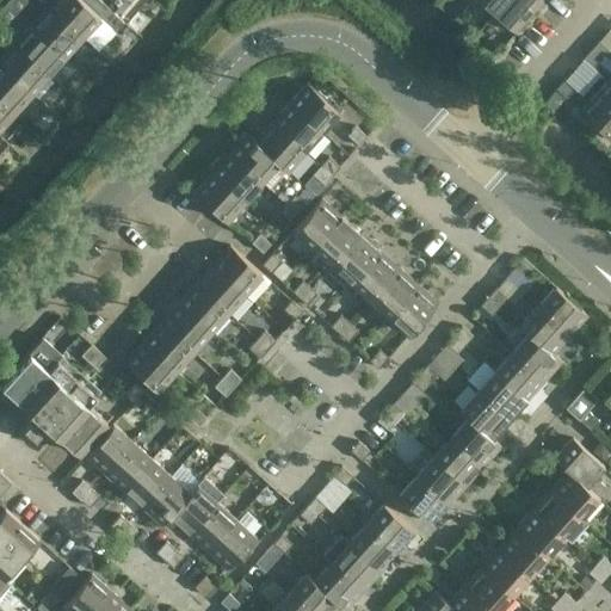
[(80,0),(51,0),(48,5),(81,35),(91,25),(96,25),(97,24),(97,18),(99,16),(96,13),(87,5),(80,0)]
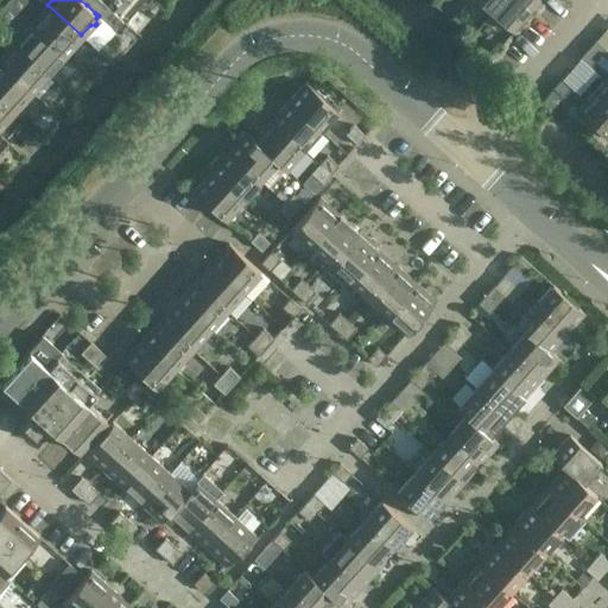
[(95,13),(103,4),(99,0),(90,0),(87,5),(95,13)]
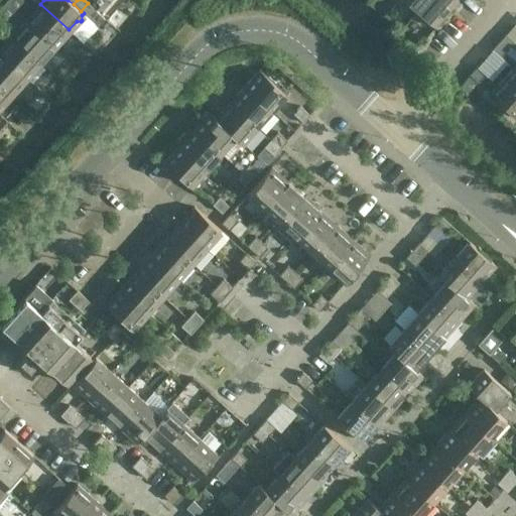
[(404,0),(417,12),(427,0),(404,0)]
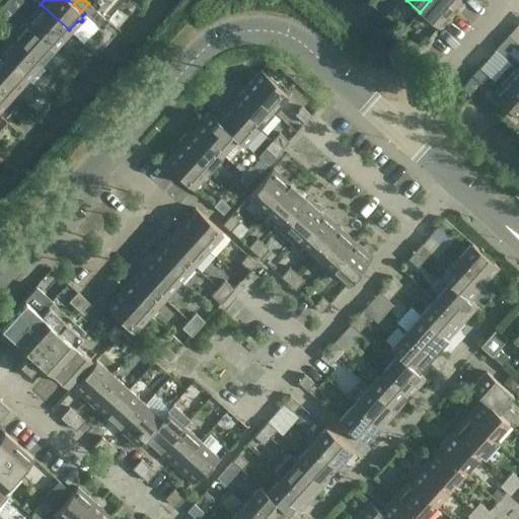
[(430,0),(420,12),(437,26),(459,0),(430,0)]
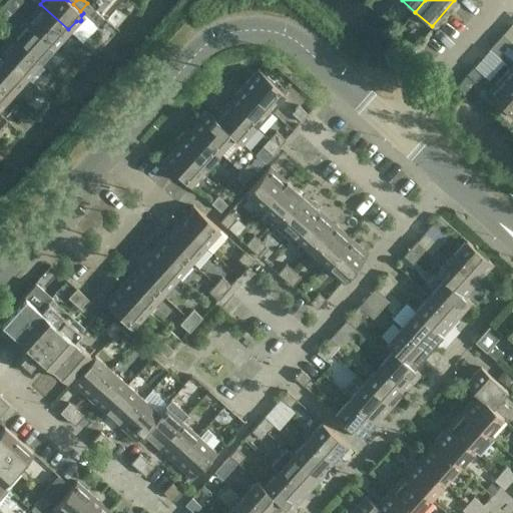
[(88,18),(95,10),(94,9),(87,3),(80,11),(83,13),(88,18)]
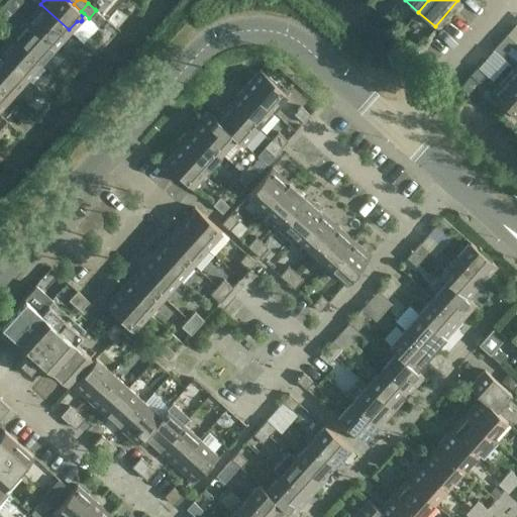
[(69,29),(40,4),(26,20),(55,46),(57,43),(61,43),(62,42),(62,38),(69,29)]
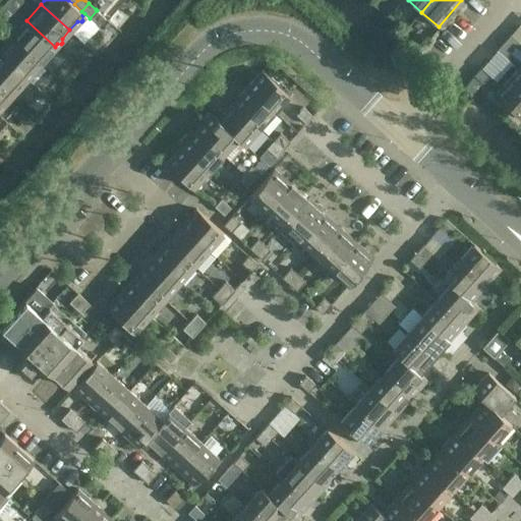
[(105,17),(97,10),(90,18),(98,25),(105,17)]
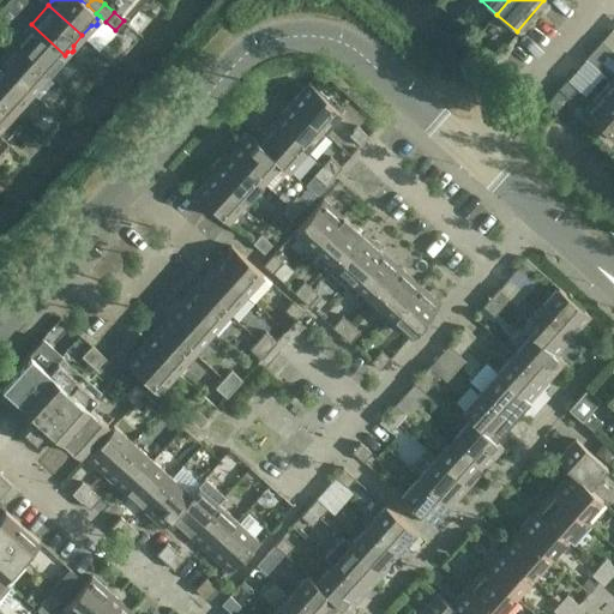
[(65,55),(31,24),(13,43),(47,74),(56,64),(61,64),(62,62),(62,58),(65,55)]
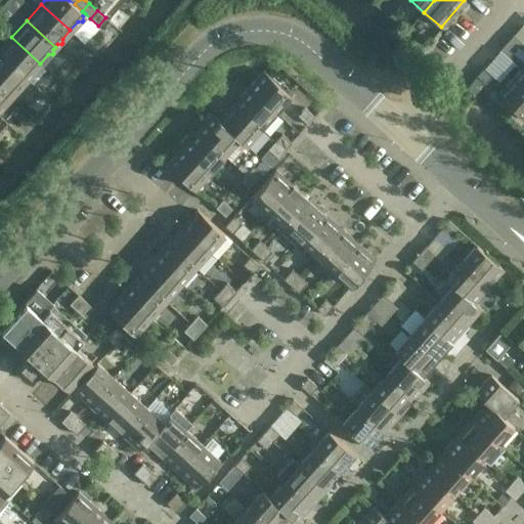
[(522,42),(513,34),(507,42),(515,49),(522,42)]
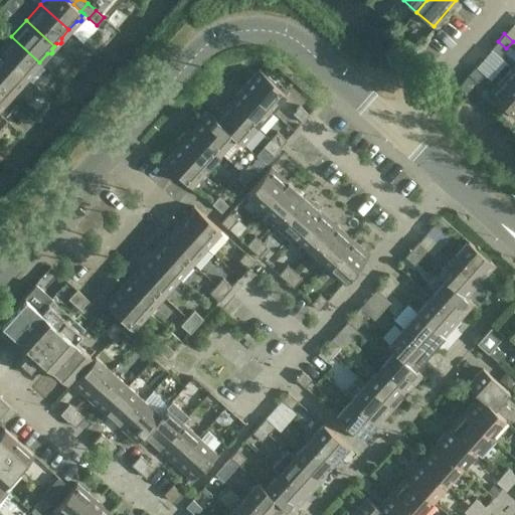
[(39,62),(11,36),(0,48),(0,55),(25,78),(27,75),(31,75),(32,74),(32,70),(39,62)]
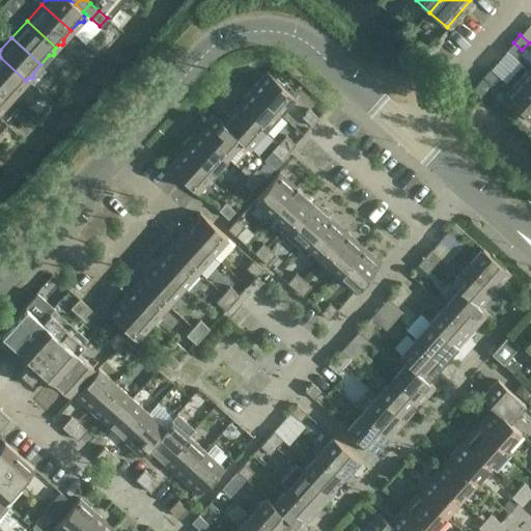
[(522,50),(513,43),(506,50),(514,58),(522,50)]
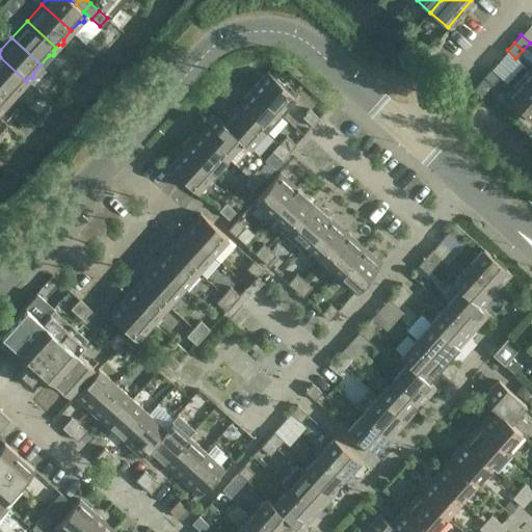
[(26,81),(0,57),(0,87),(11,98),(19,88),(24,88),(25,87),(24,83),(26,81)]
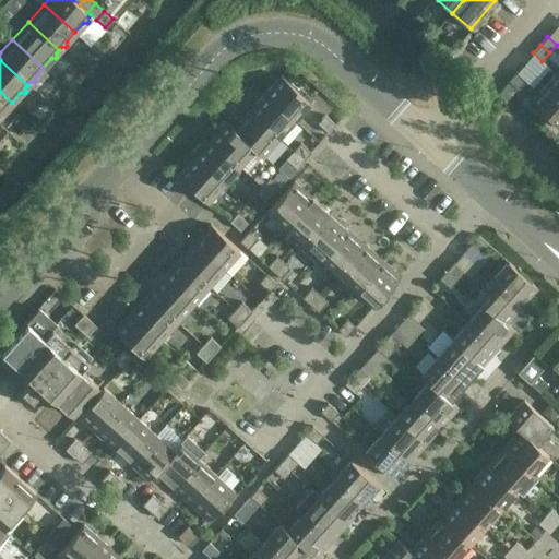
[(558,69),(548,82),(558,92),(558,69)]
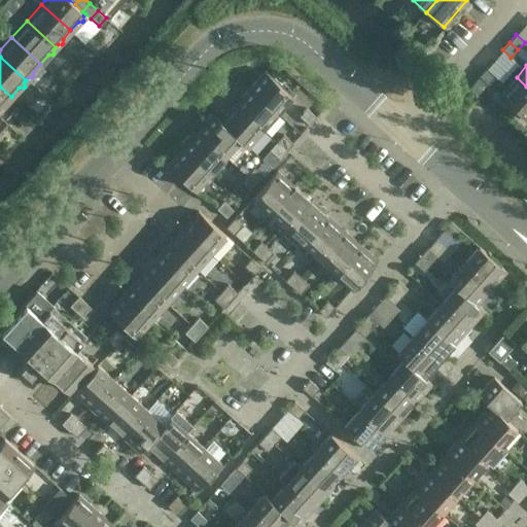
[(495,75),(486,68),(479,76),(488,83),(495,75)]
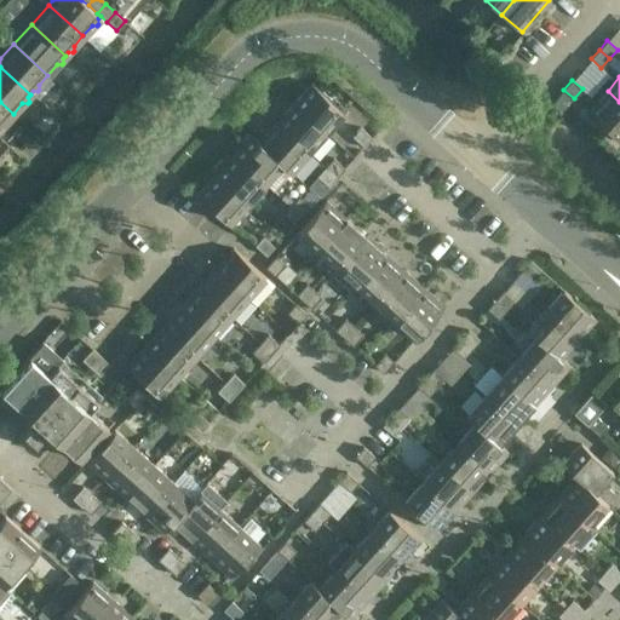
[(311,84),(293,104),(326,133),(344,113),(311,84)]
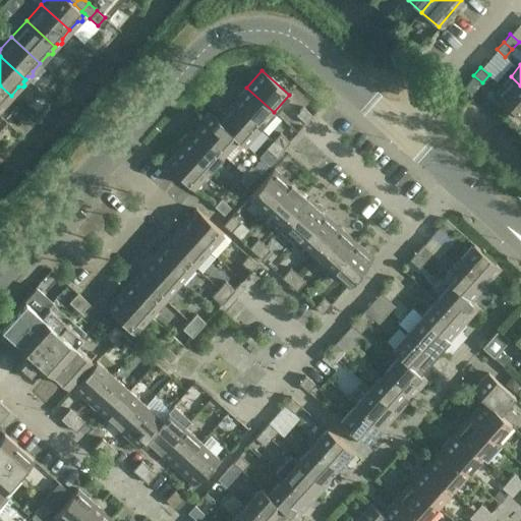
[(520,85),(511,76),(496,94),(520,116),(520,85)]
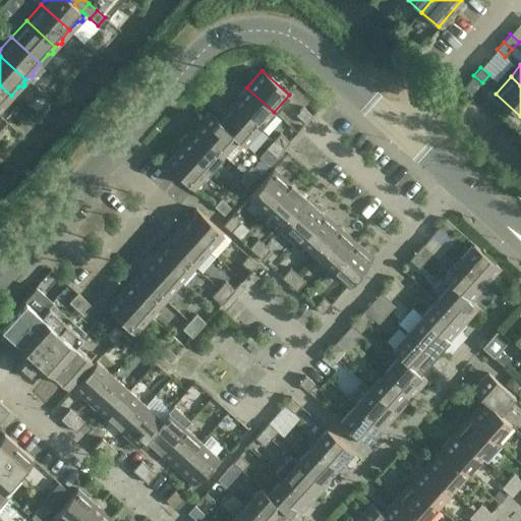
[(11,96),(0,85),(0,109),(3,109),(4,108),(3,104),(11,96)]
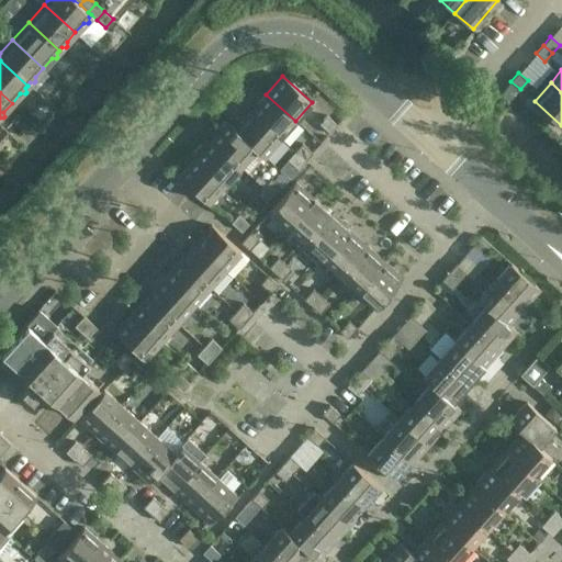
[(295,121),(266,94),(250,112),(280,138),(295,121)]
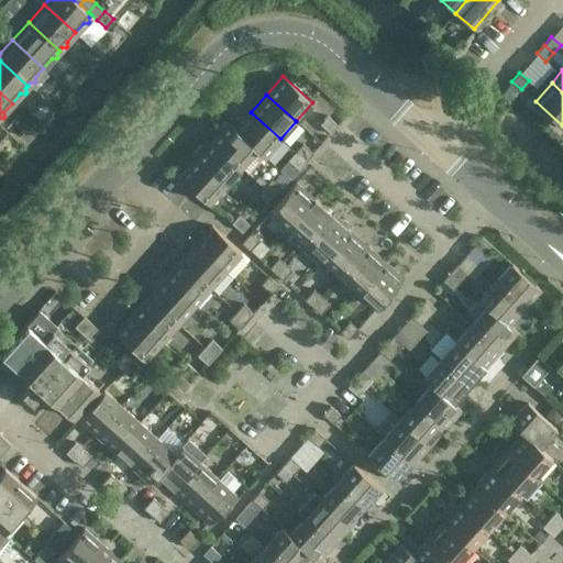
[(280,139),(251,112),(235,129),(228,122),(227,122),(264,156),(280,139)]
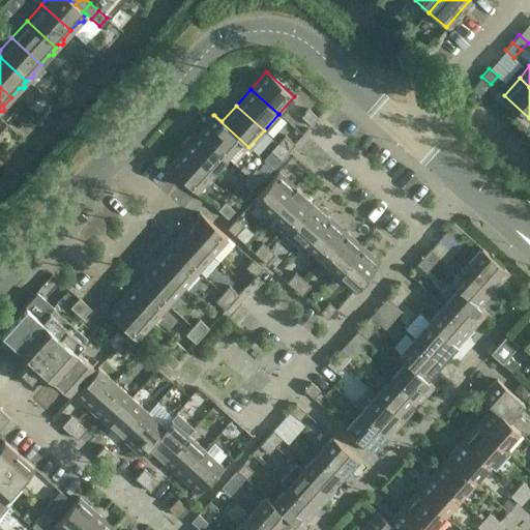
[(301,116),(312,125),(318,117),(308,109),(301,116)]
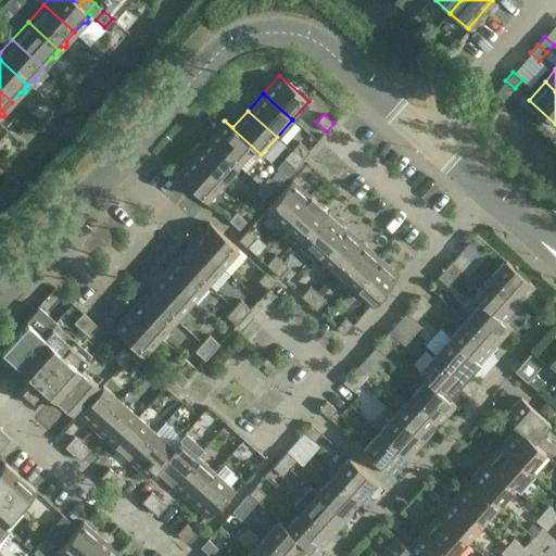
[(261,154),(224,121),(209,138),(238,164),(253,148),(261,154)]
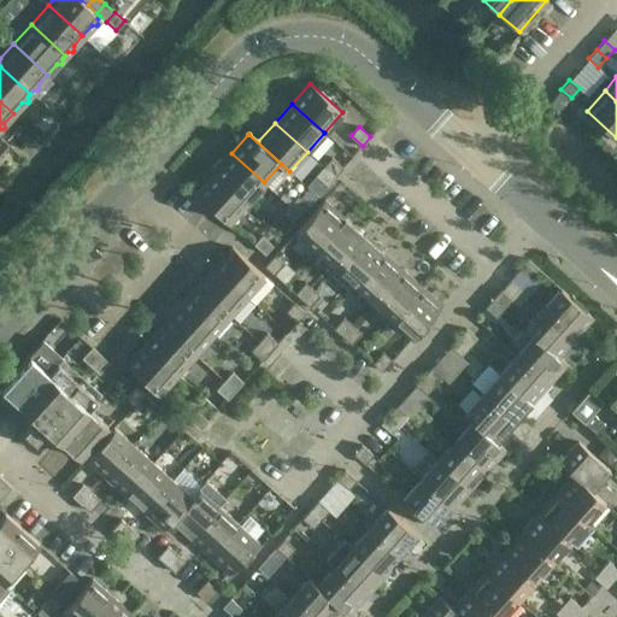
[(264,182),(231,153),(215,172),(246,201),(264,182)]
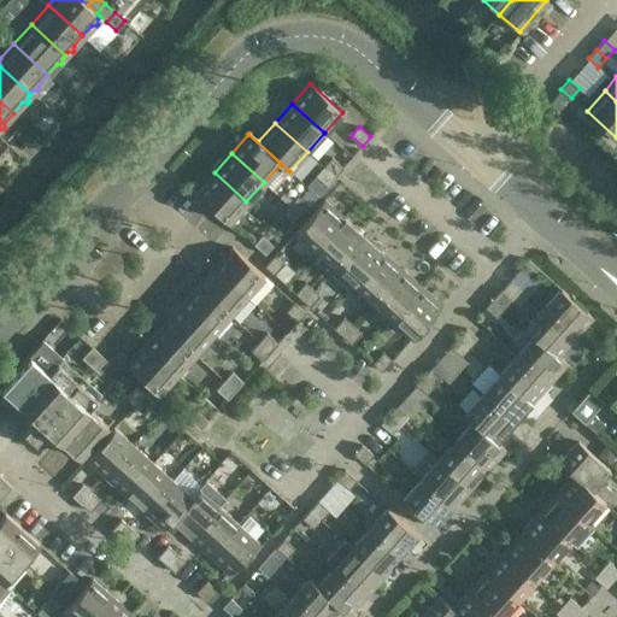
[(334,176),(342,166),(331,157),(323,166),(334,176)]
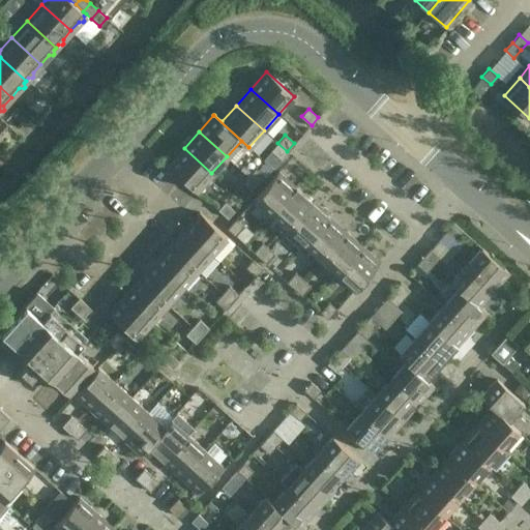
[(287,151),(277,143),(271,150),(281,158),(287,151)]
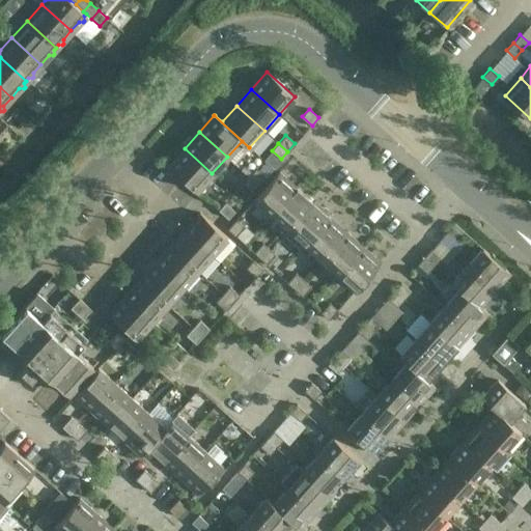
[(212,173),(185,148),(169,166),(197,191),(212,173)]
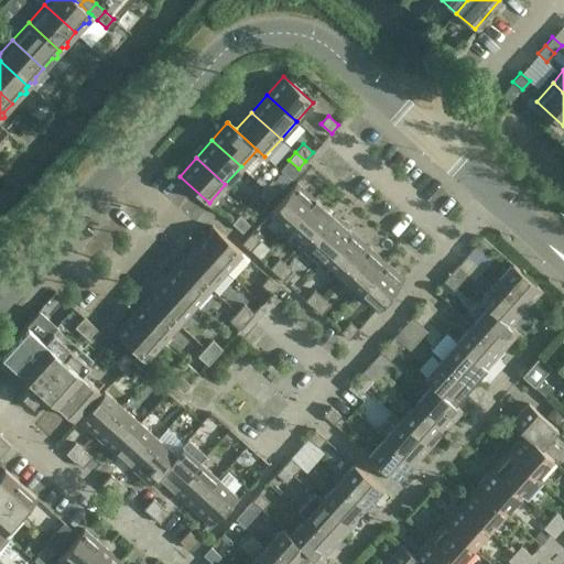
[(282,188),(271,179),(263,187),(274,196),(282,188)]
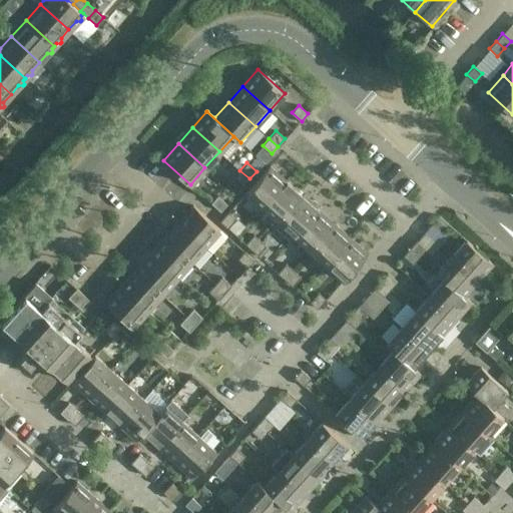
[(270,166),(245,192),(263,207),(286,181),(270,166)]
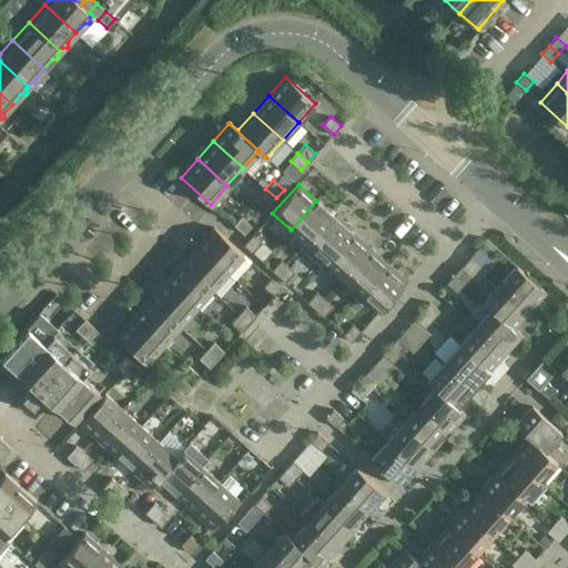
[(276,198),(265,189),(259,196),(270,205),(276,198)]
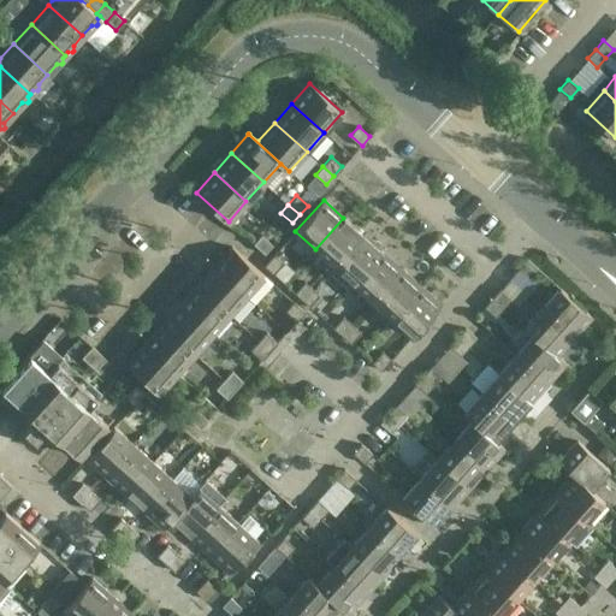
[(343,218),(315,249),(333,266),(362,235),(343,218)]
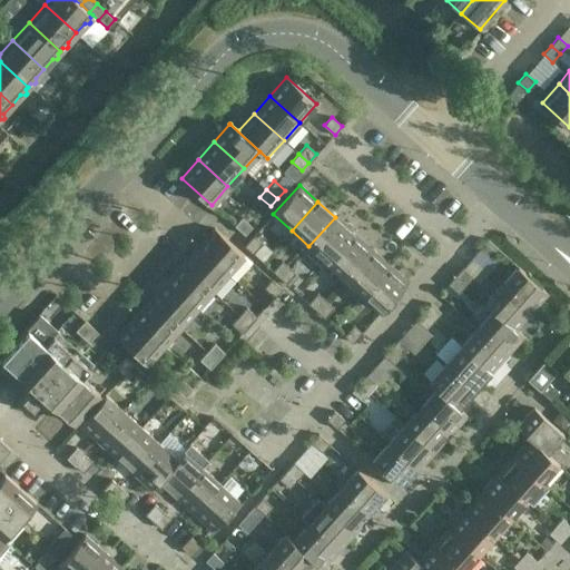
[(242,217),(234,225),(245,234),(253,226),(242,217)]
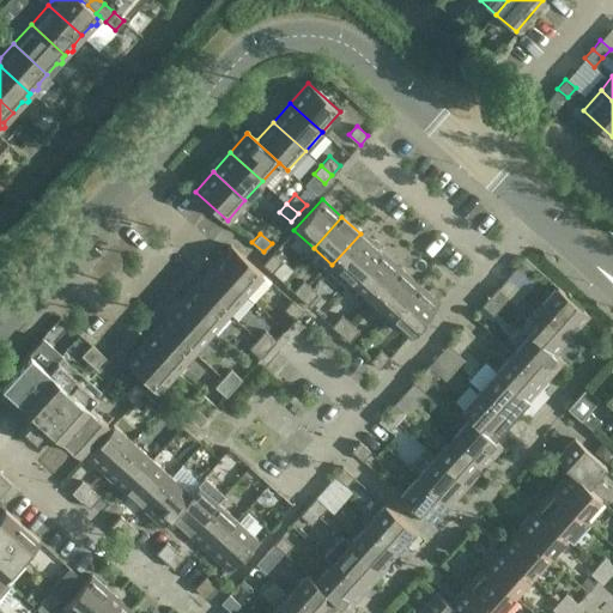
[(347,286),(380,250),(360,234),(332,265),(328,269),(347,286)]
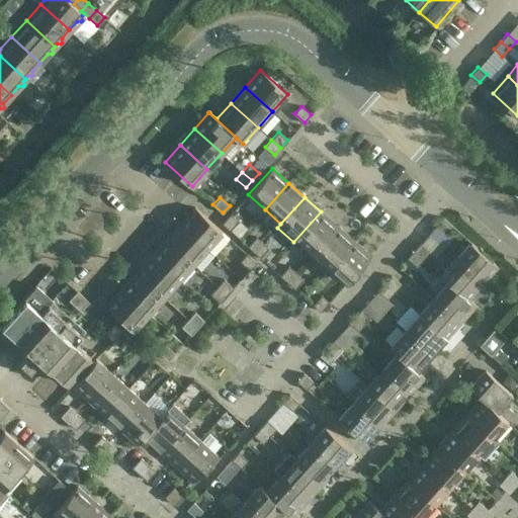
[(194,207),(179,224),(206,248),(222,232),(194,207)]
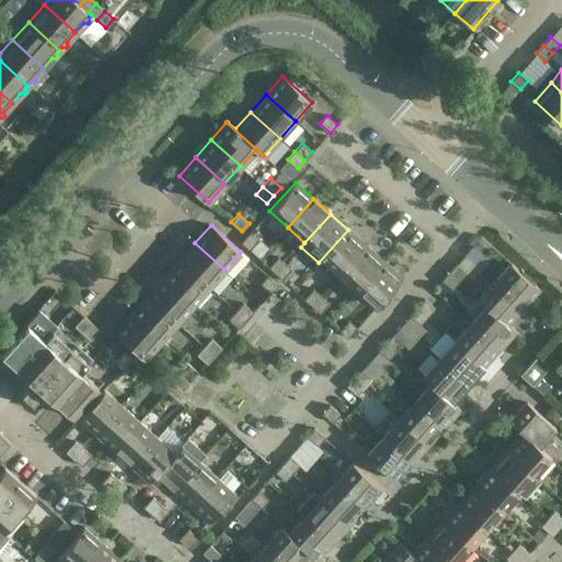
[(348,229),(323,259),(340,274),(366,246),(348,229)]
